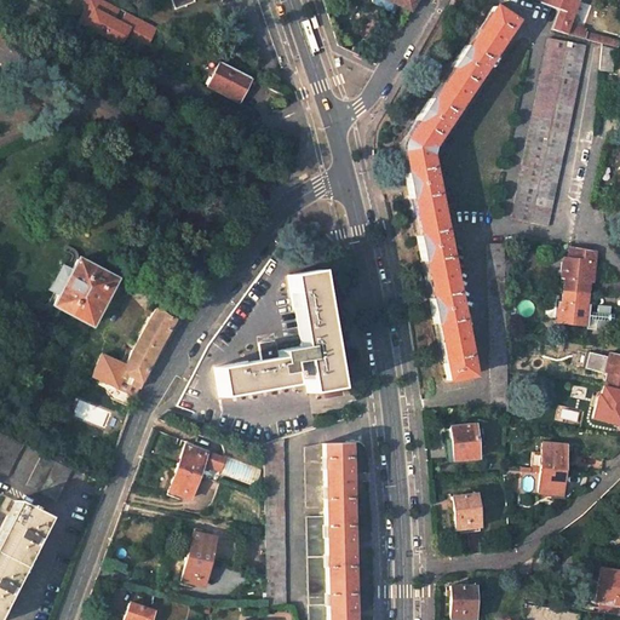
[(84,27),(97,0),(84,0),(82,4),(85,12),(79,23),(84,27)]
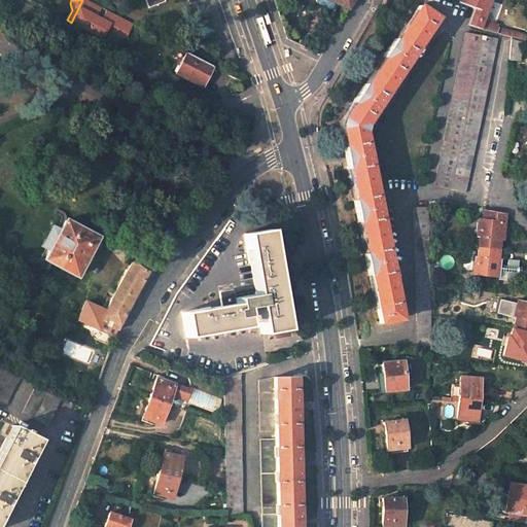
[(106,29),(114,14),(85,0),(82,0),(71,23),(102,38),(106,29)]
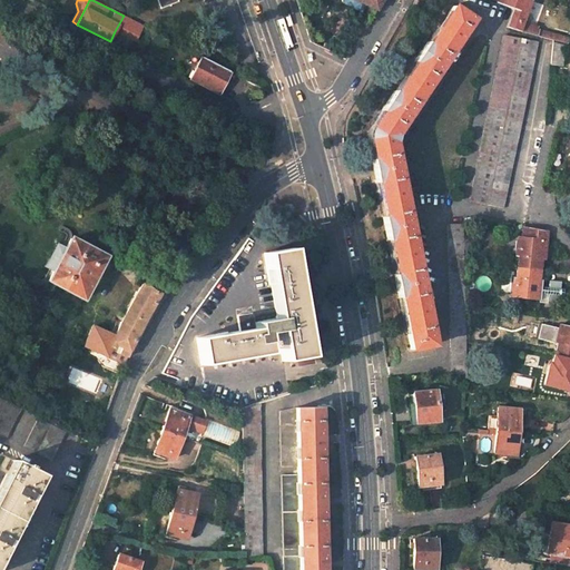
[(382,0),(355,0),(376,10),(382,0)]
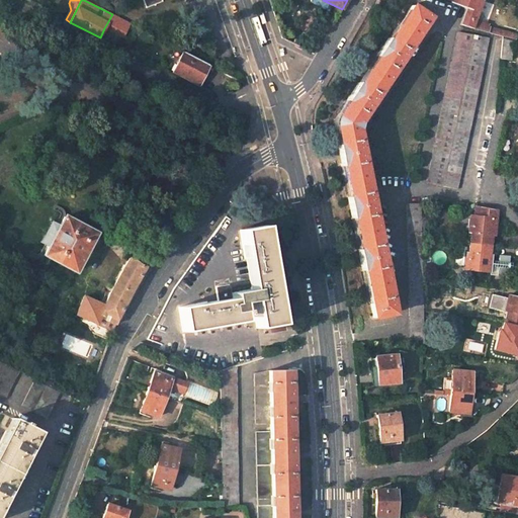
[(451,0),(450,3),(466,8),(459,24),(485,31),(488,24),(475,20),(483,1),(480,0),(451,0)]
